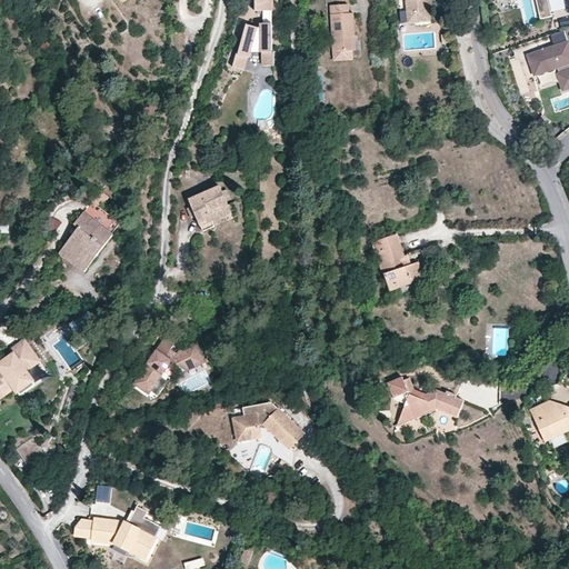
[(271,0),(255,0),(255,8),(263,9),(262,21),(260,21),(260,28),(256,26),(256,23),(247,20),(236,49),(235,49),(230,62),(240,66),(245,52),(246,53),(249,42),(259,46),(259,50),(260,50),(260,61),(271,61),(271,50),(269,50),(271,0)]
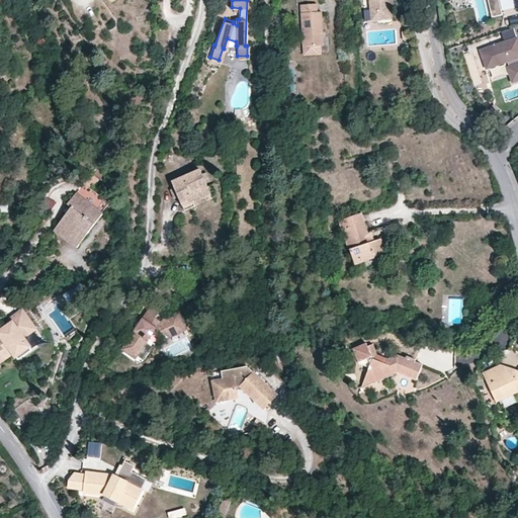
[(369,0),(370,12),(376,11),(379,14),(379,20),(391,19),(390,6),(390,0),(369,0)]
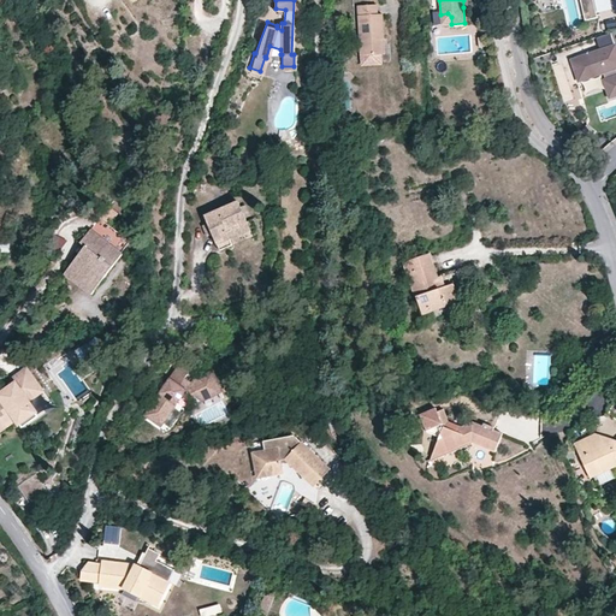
[(600,18),(596,0),(582,0),(587,22),(600,18)]
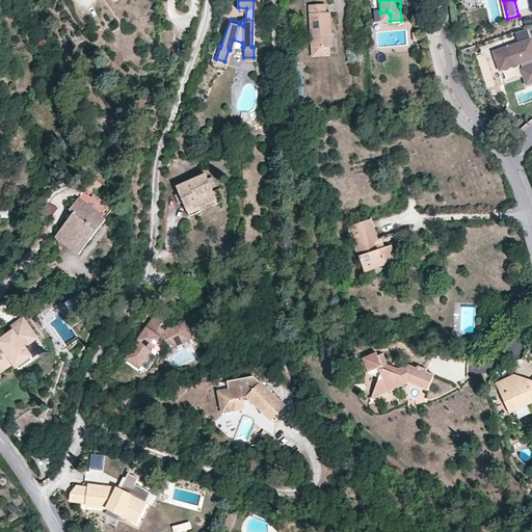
[(325,4),(307,5),(310,49),(331,47),(329,11),(326,12),(325,4)]
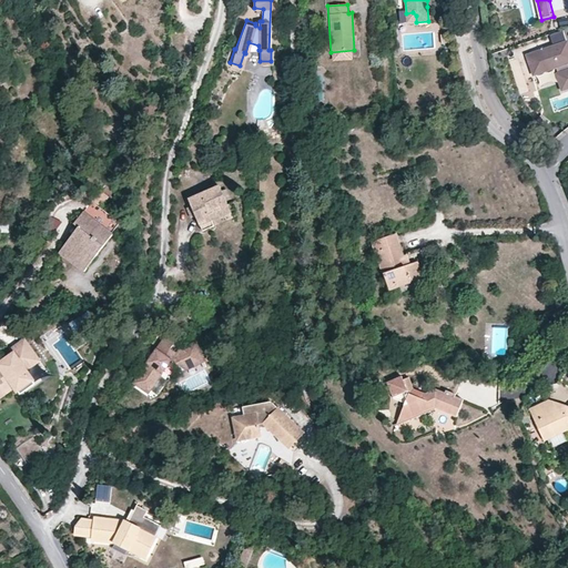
[(413,12),(406,13),(407,22),(416,22),(416,16),(413,12)]
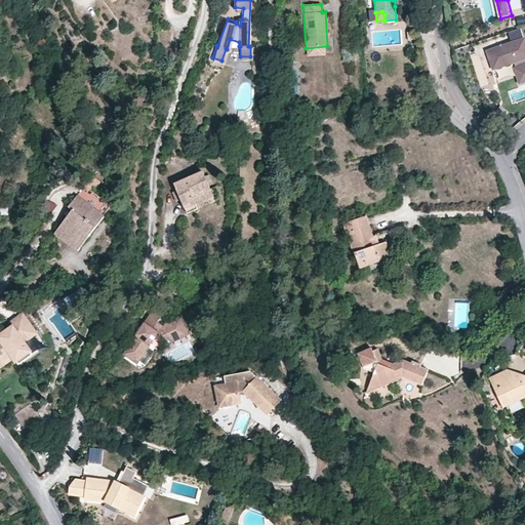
[(524,36),(524,37),(488,49),(494,68),(516,59),(519,66),(516,67),(520,82),(524,80),(524,36)]
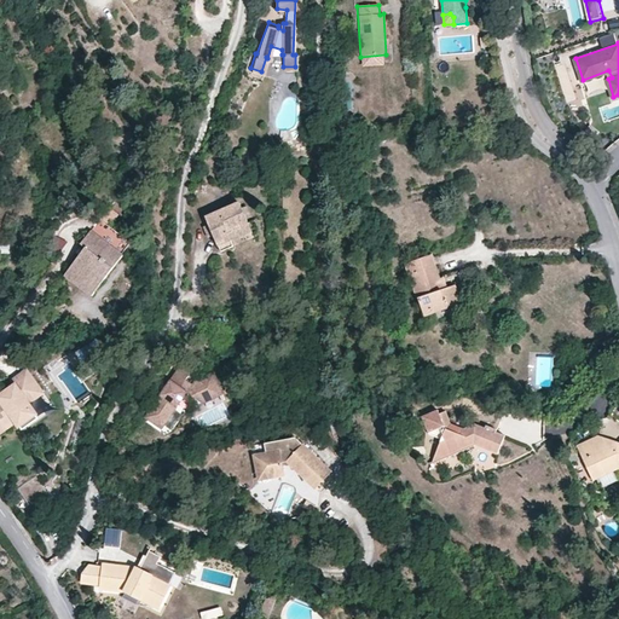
[(235,247),(231,242),(229,233),(248,226),(246,219),(242,209),(238,203),(206,218),(219,252),(235,247)]
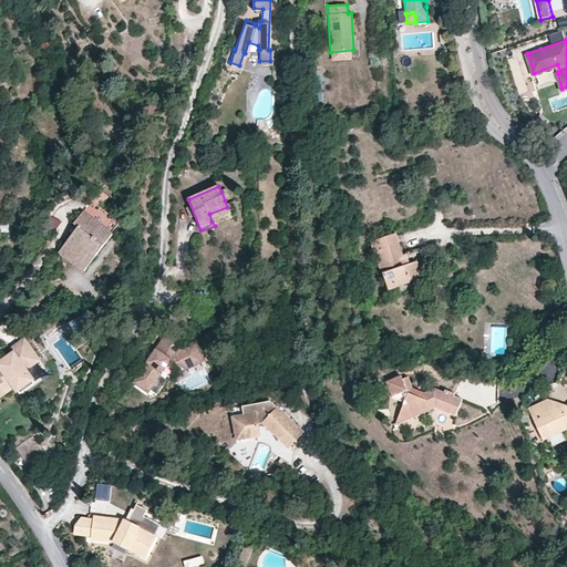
[(226,189),(222,192),(225,200),(230,198),(226,189)]
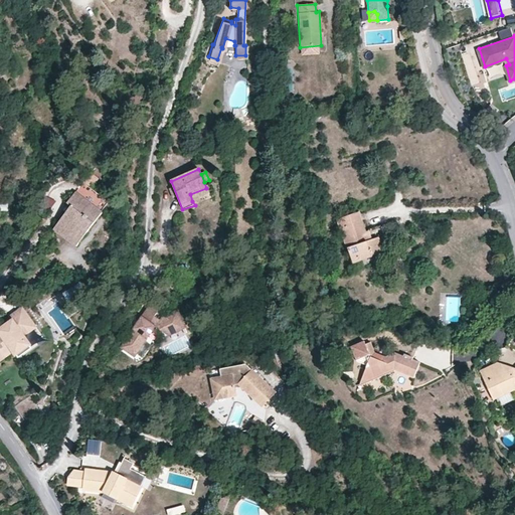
[(100,179),(92,173),(68,204),(71,206),(53,230),(75,246),(104,212),(102,211),(109,202),(92,189),(100,179)]
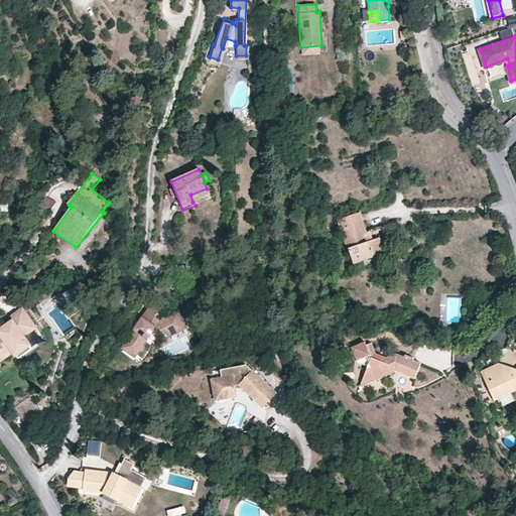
[(190,195),(192,202),(210,195),(207,188),(190,195)]
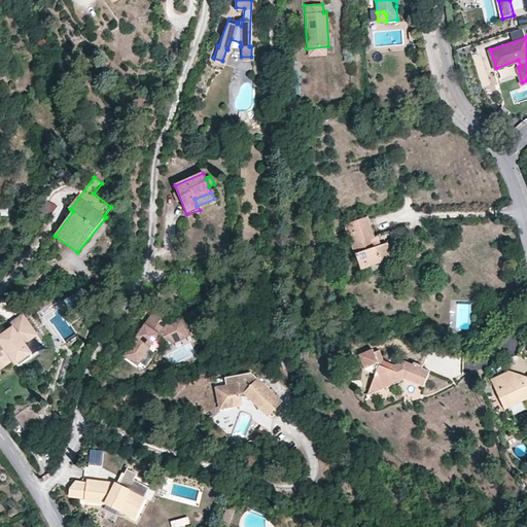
[(367,217),(344,225),(354,254),(356,254),(361,270),(381,264),(380,261),(392,257),(387,243),(381,245),(378,237),(375,238),(367,217)]
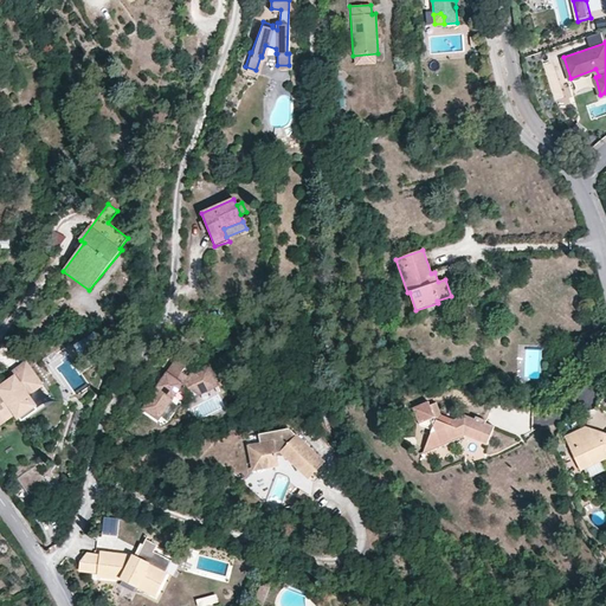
[(175,345),(137,403),(154,412),(178,378),(193,388),(214,380),(205,359),(182,368),(176,365),(185,352),(175,345)]
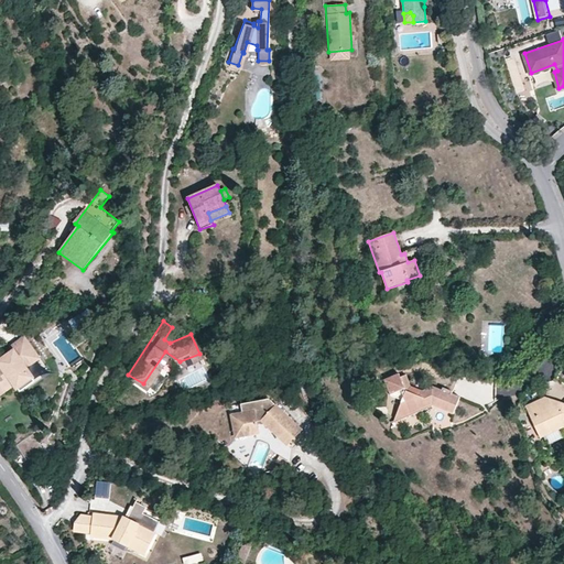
[(15,353),(0,362),(0,393),(15,383),(19,387),(32,377),(26,368),(40,358),(26,340),(13,349),(15,353)]
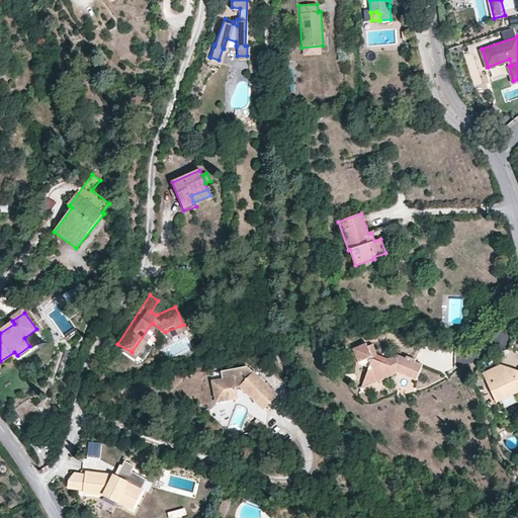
[(379,362),(372,359),(362,385),(396,373),(415,380),(422,365),(415,362),(415,359),(406,356),(406,358),(398,354),(379,362)]
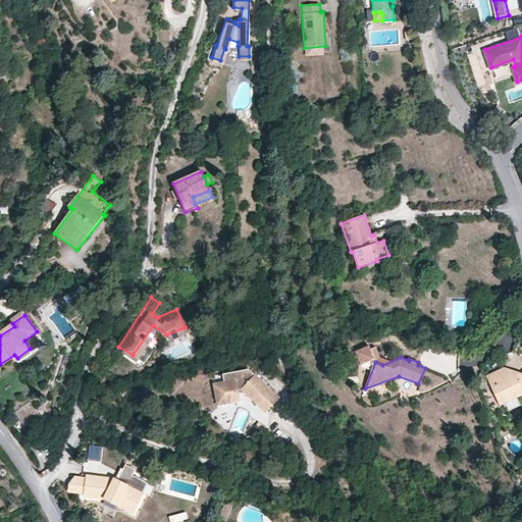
[(521,373),(504,368),(486,376),(500,405),(521,396),(521,373)]
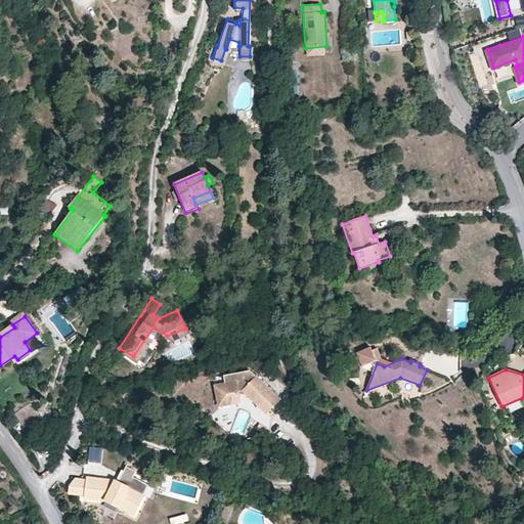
[(247,394),(268,417),(282,402),(253,373),(226,378),(227,386),(217,387),(219,398),(229,396),(230,407),(243,406),(241,395),(247,394)]
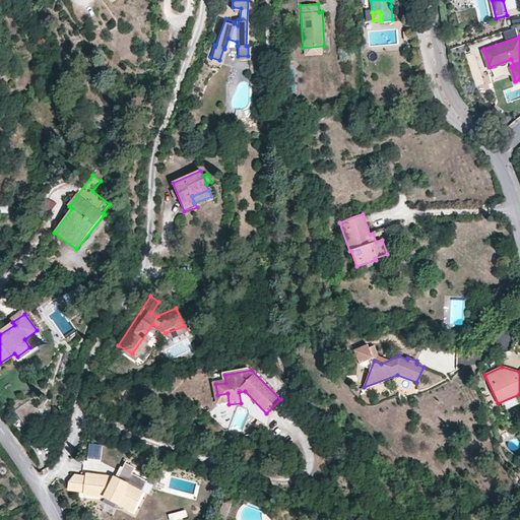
[(228,393),(217,395),(219,406),(229,404),(228,393)]
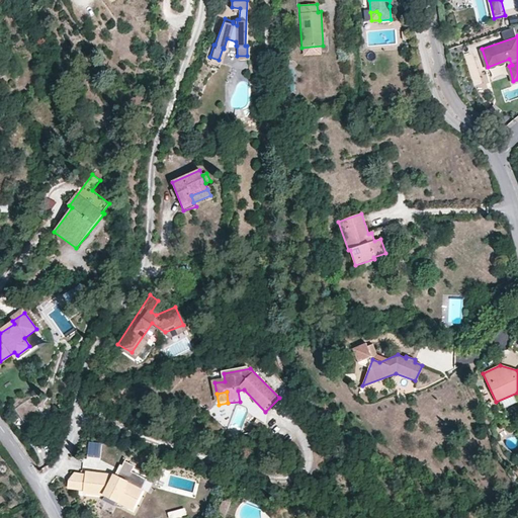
[(30,399),(15,409),(24,423),(39,413),(30,399)]
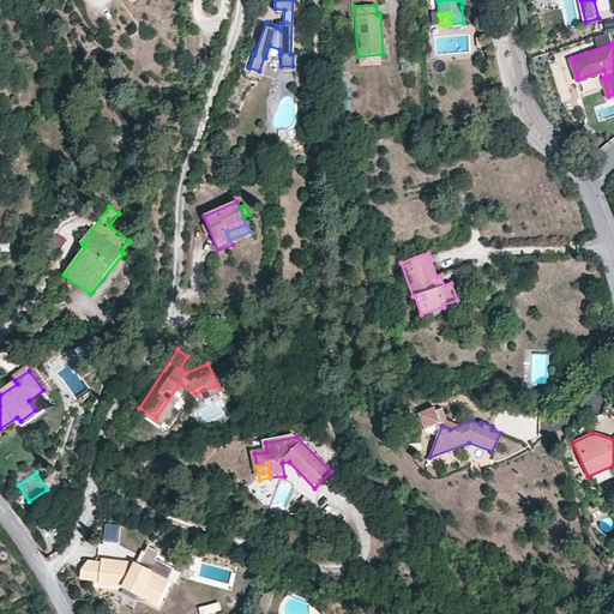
[(119,524),(104,523),(102,541),(118,543),(119,524)]
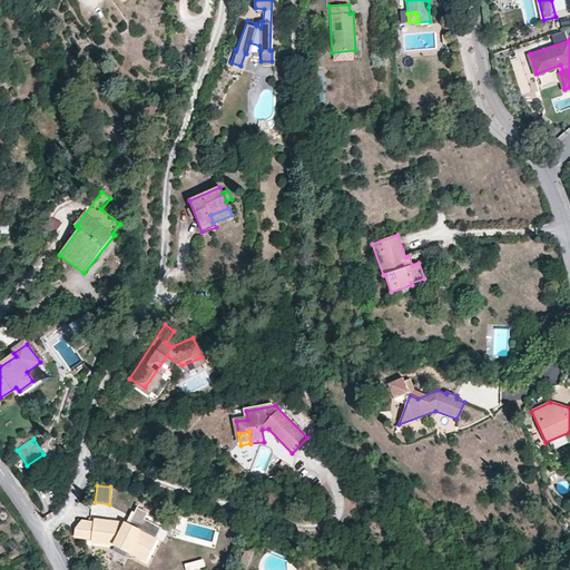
[(139,508),(130,526),(140,531),(156,538),(161,528),(146,519),(148,513),(139,508)]
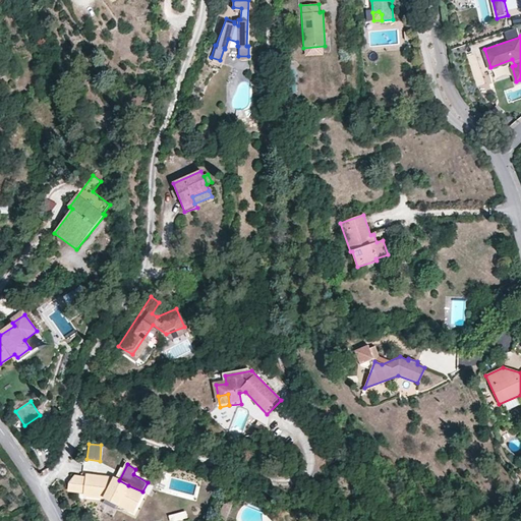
[(116,482),(117,479),(89,475),(89,478),(87,493),(87,496),(107,499),(109,496),(120,501),(119,504),(135,512),(145,494),(142,491),(128,485),(127,487),(116,482)]
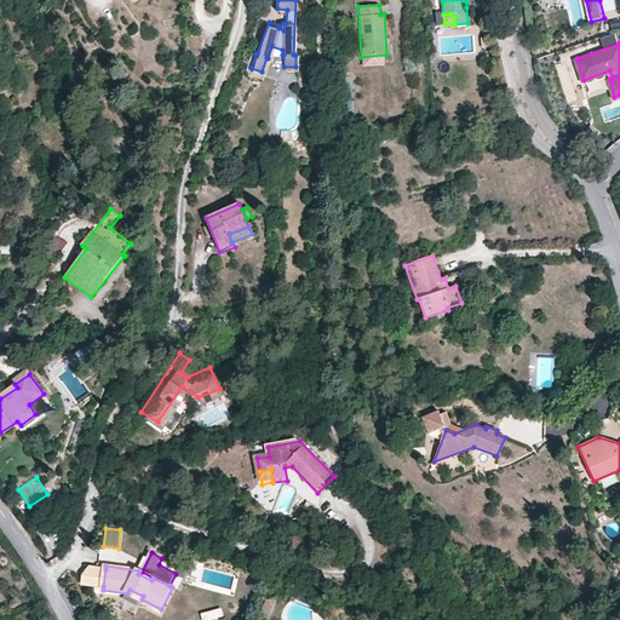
[(103,586),(105,569),(92,567),(85,575),(90,585),(103,586)]
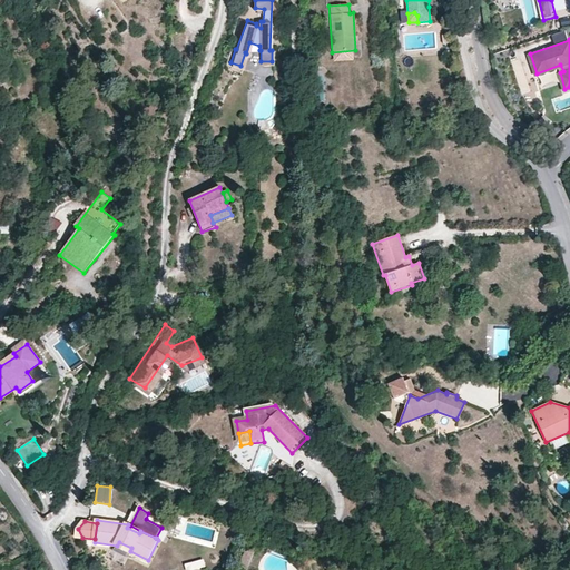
[(130,526),(128,524),(127,528),(139,533),(140,531),(130,526)]
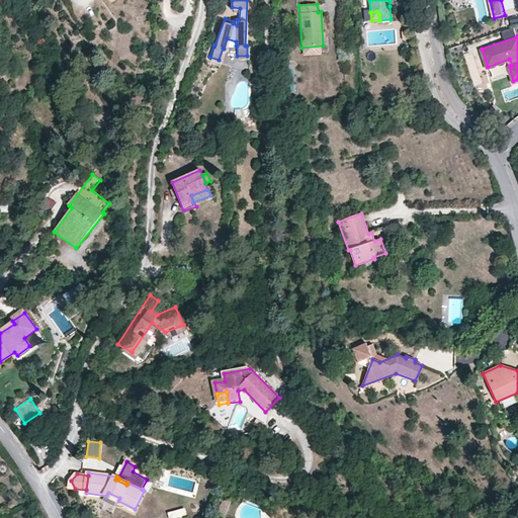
[(108,493),(106,496),(118,501),(119,498),(108,493)]
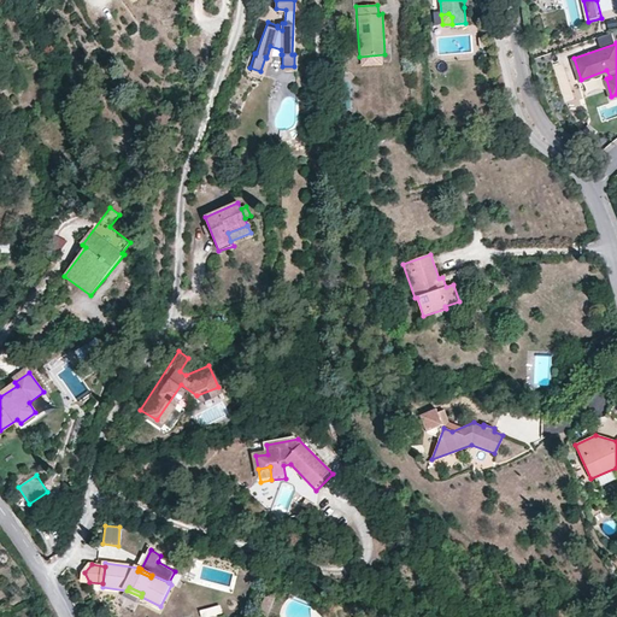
[(270,616),(272,616),(282,598),(270,599),(264,609),(270,616)]
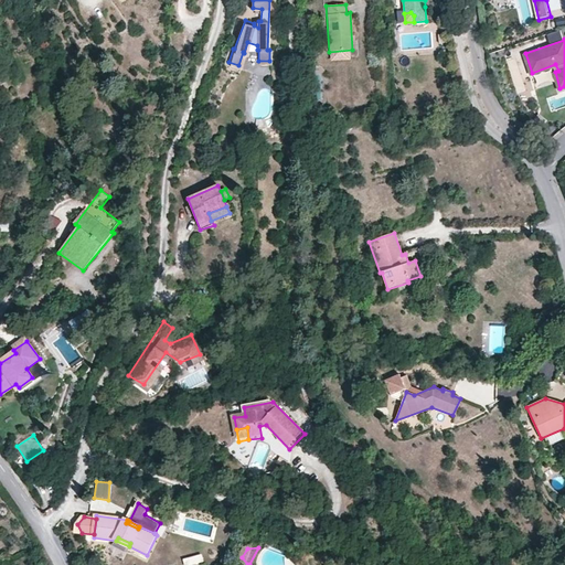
[(183,564),(194,564),(204,563),(201,553),(181,558),(183,564)]
